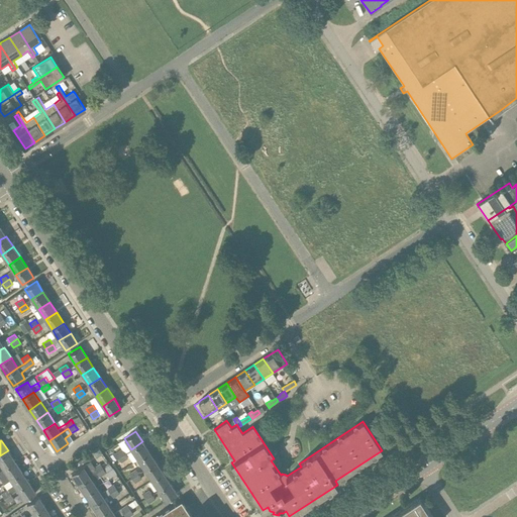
[(138,459),(149,452),(142,441),(131,449),(138,459)]
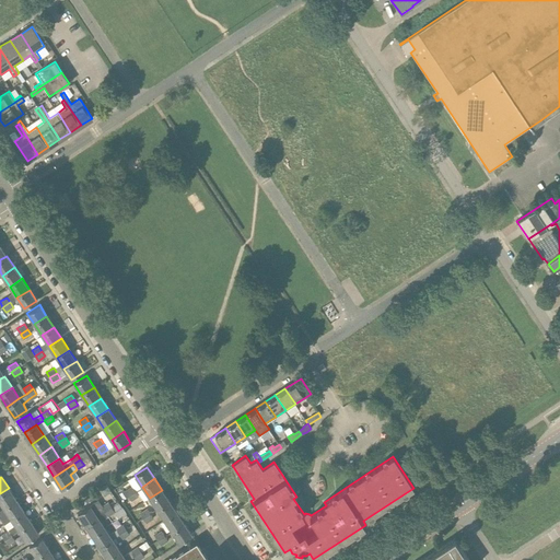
[(128,496),(136,491),(131,487),(125,491),(128,496)]
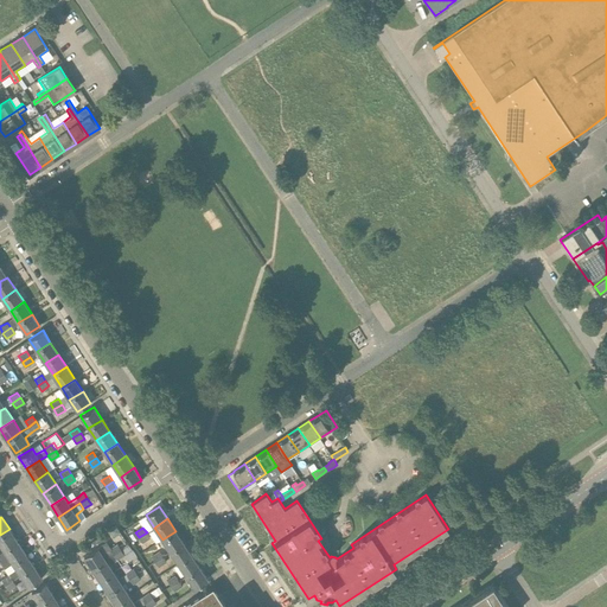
[(0,544),(4,550),(18,542),(10,529),(0,535),(0,544)]
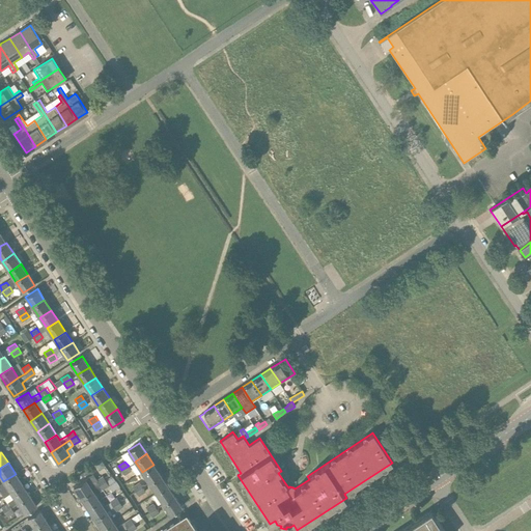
[(149,482),(161,475),(154,465),(142,472),(149,482)]
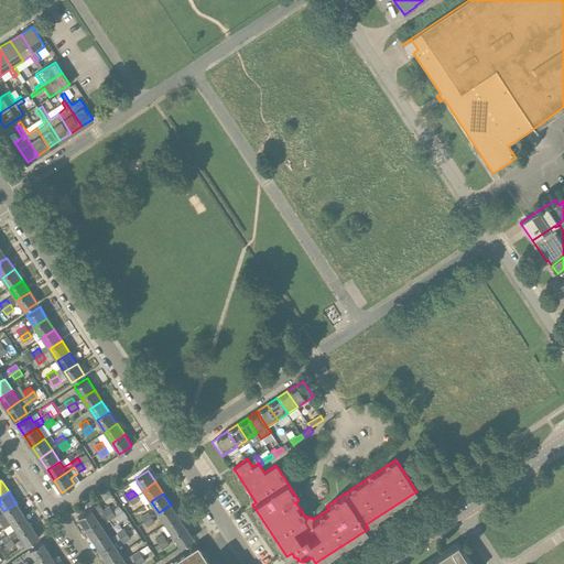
[(132,505),(140,500),(137,495),(129,499),(132,505)]
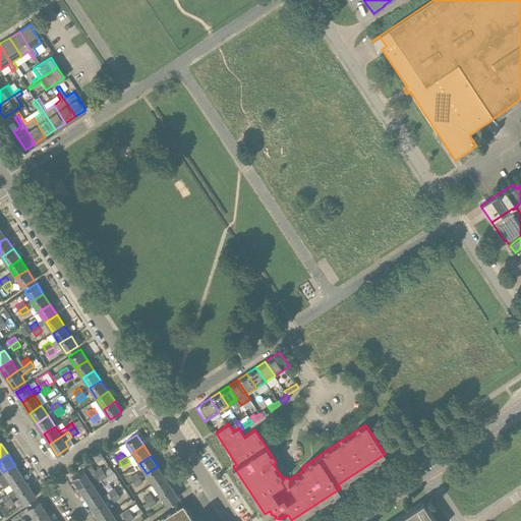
[(4,487),(10,482),(22,475),(15,465),(3,472),(0,474),(0,481),(4,487)]
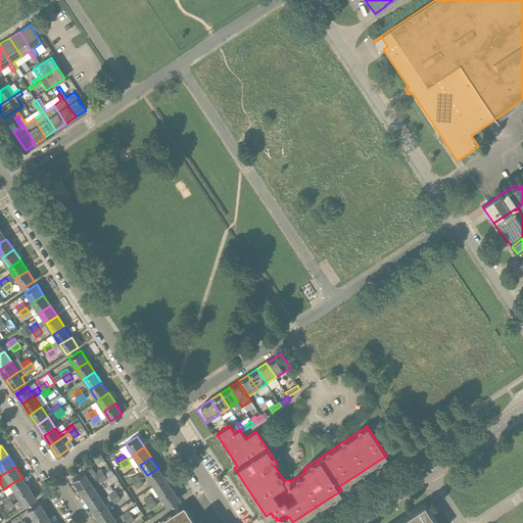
[(153,485),(164,478),(158,468),(147,475),(153,485)]
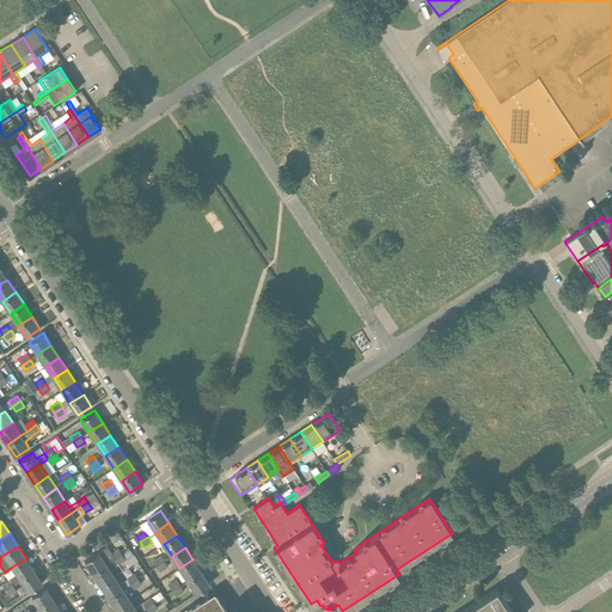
[(115,560),(122,555),(118,549),(111,555),(115,560)]
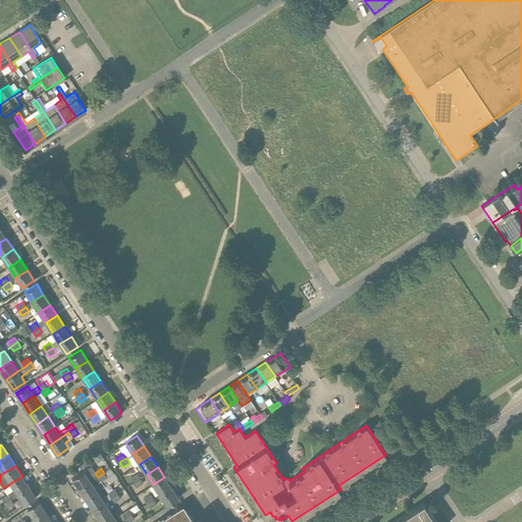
[(80,488),(91,481),(84,471),(72,478),(80,488)]
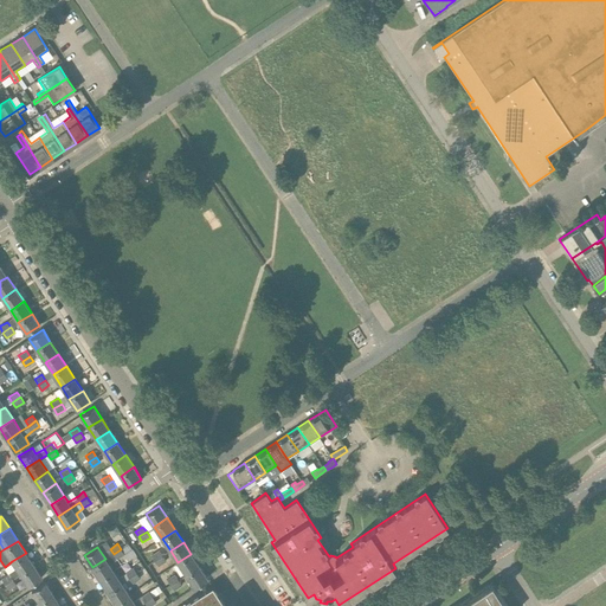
[(114,554),(116,559),(129,552),(126,547),(122,550),(121,549),(114,554)]
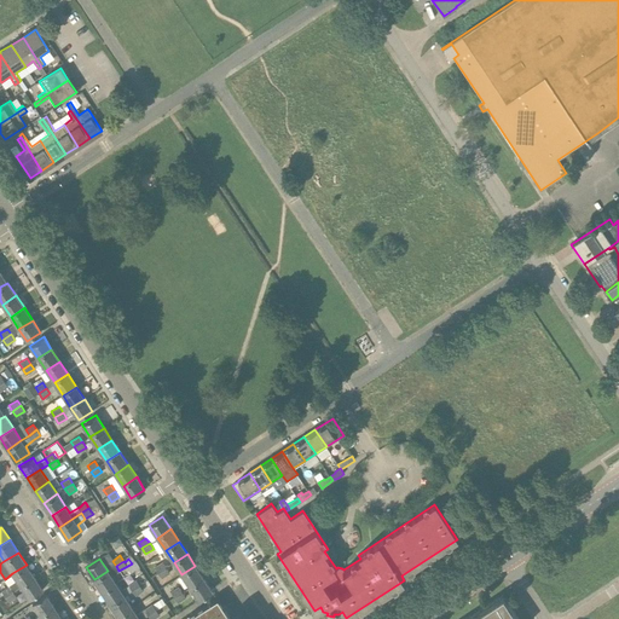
[(155,567),(158,573),(166,568),(162,562),(155,567)]
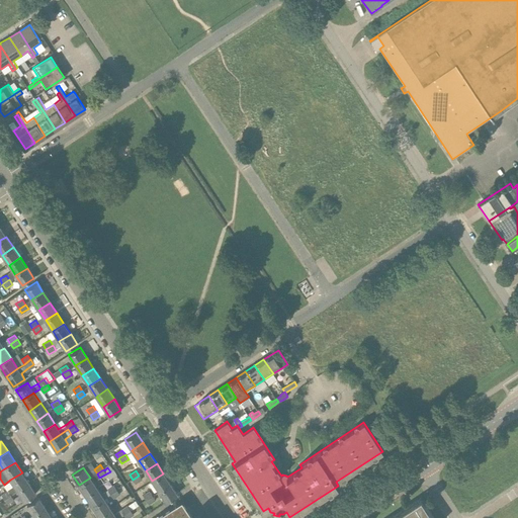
[(0,501),(4,499),(11,495),(17,491),(28,483),(22,472),(10,480),(14,487),(8,491),(8,490),(1,495),(2,495),(0,496),(0,501)]
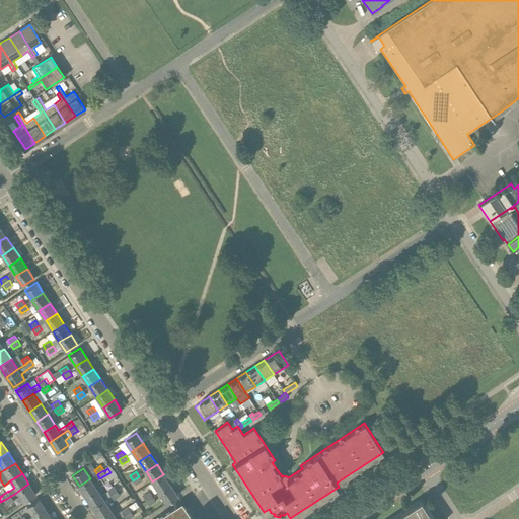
[(159,493),(170,485),(163,474),(152,482),(159,493)]
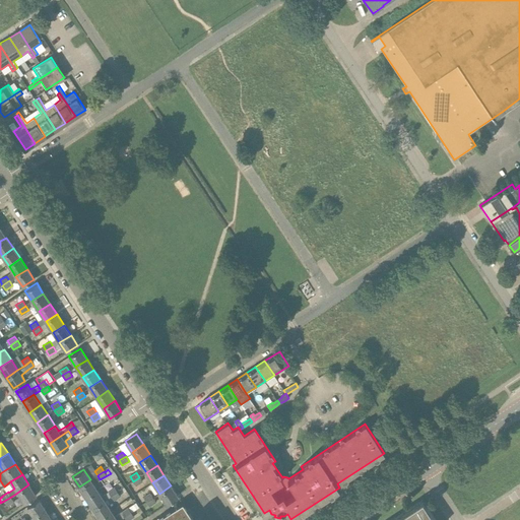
[(136,485),(142,481),(139,477),(133,481),(136,485)]
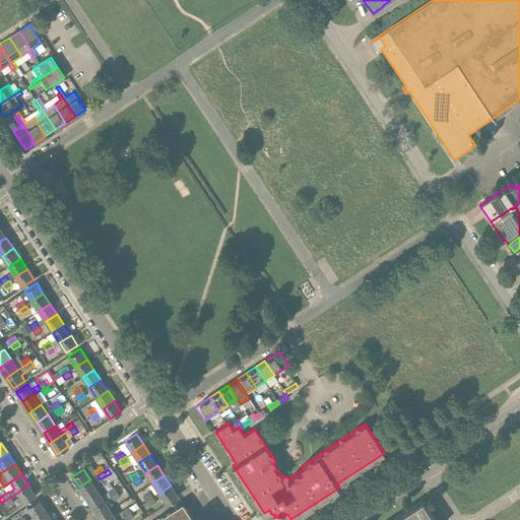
[(85,498),(98,490),(90,479),(79,486),(85,498)]
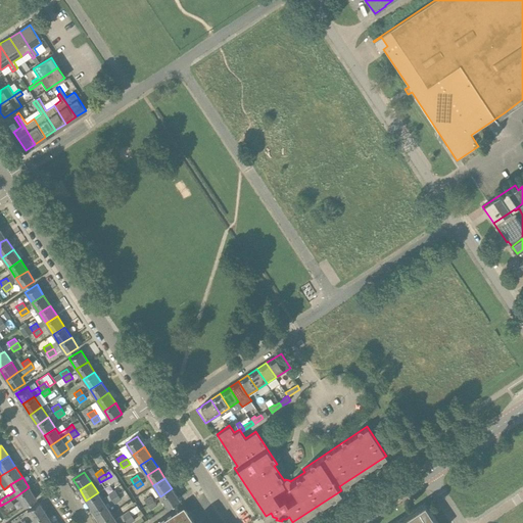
[(29,487),(17,495),(25,506),(36,497),(29,487)]
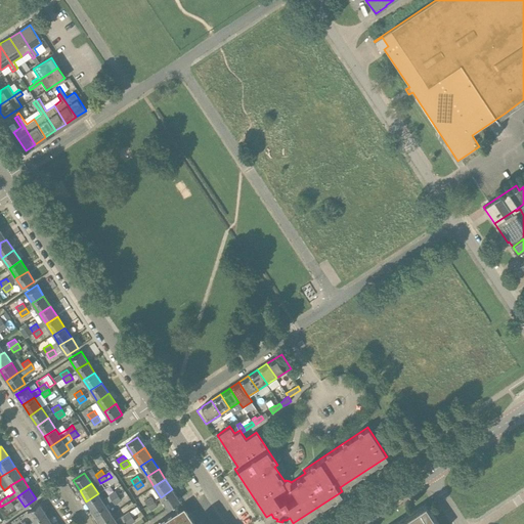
[(168,508),(173,505),(179,500),(176,494),(172,489),(161,497),(168,508)]
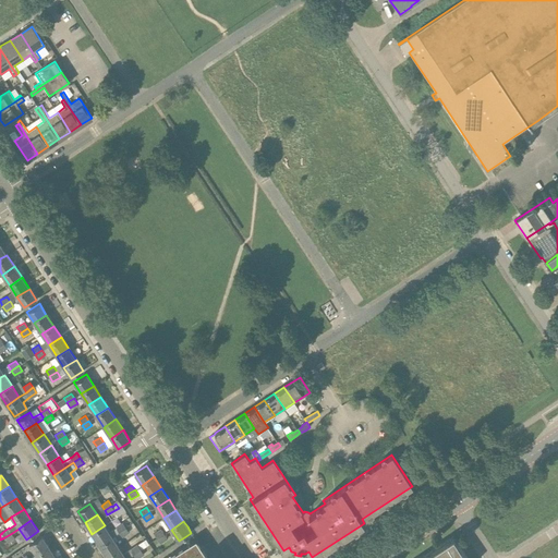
[(99,545),(111,537),(119,532),(125,528),(122,522),(116,526),(108,532),(105,525),(92,534),(99,545)]
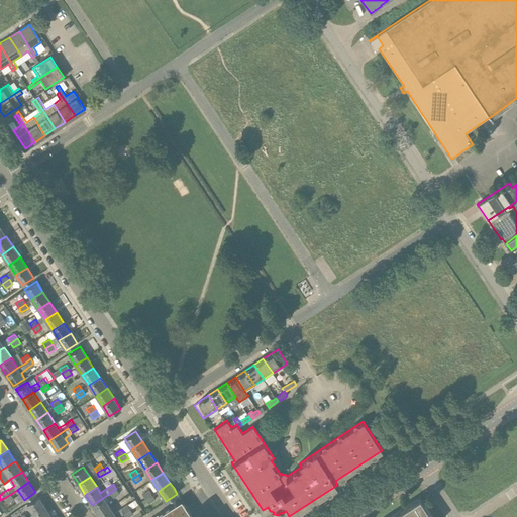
[(116,489),(110,493),(113,498),(119,493),(116,489)]
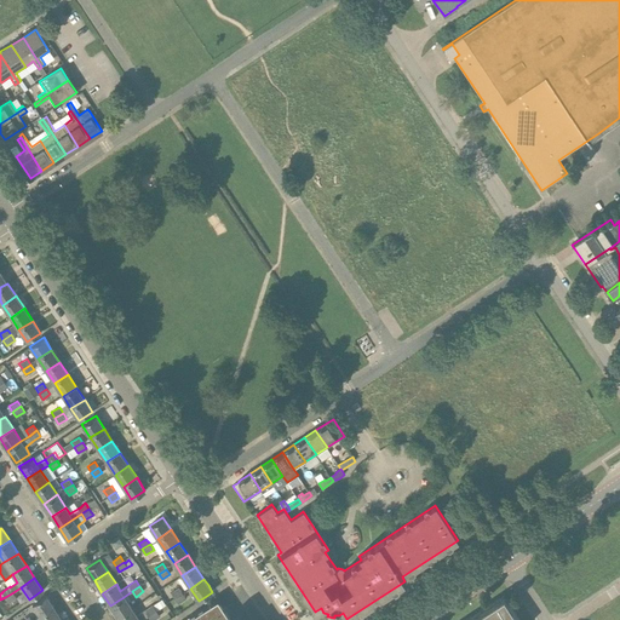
[(174,598),(182,593),(178,587),(171,592),(174,598)]
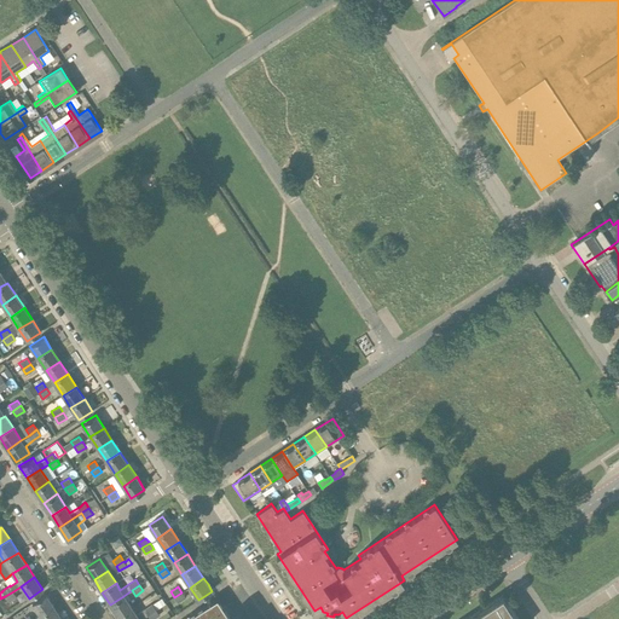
[(17,597),(13,591),(5,596),(9,602),(17,597)]
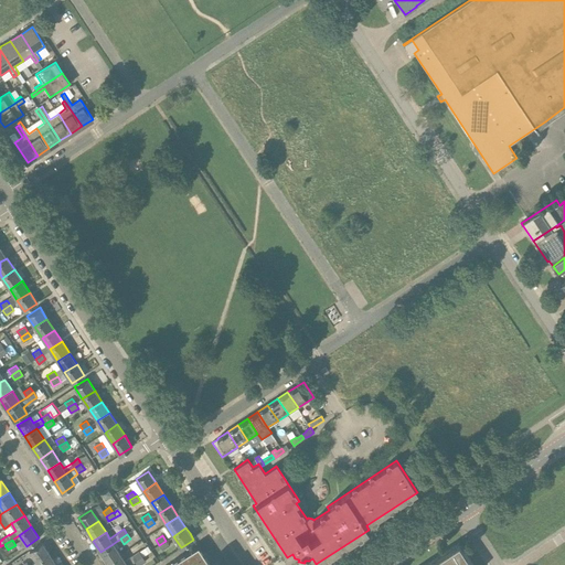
[(162,551),(169,545),(166,541),(159,545),(162,551)]
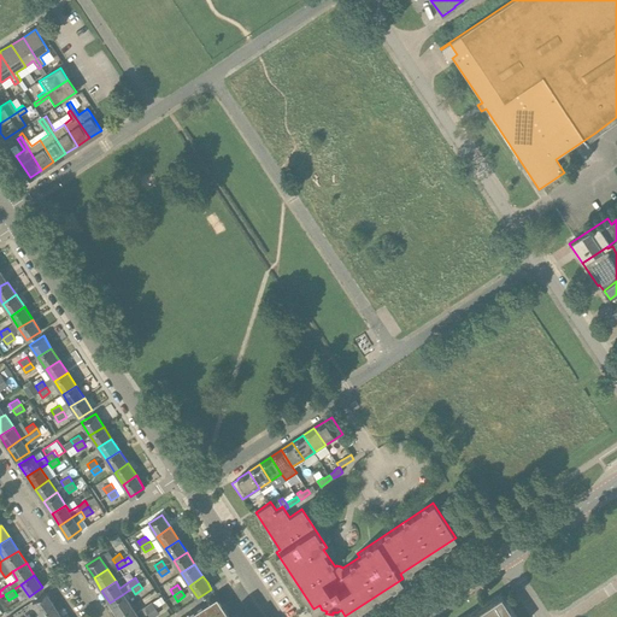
[(31,601),(40,613),(54,604),(46,592),(31,601)]
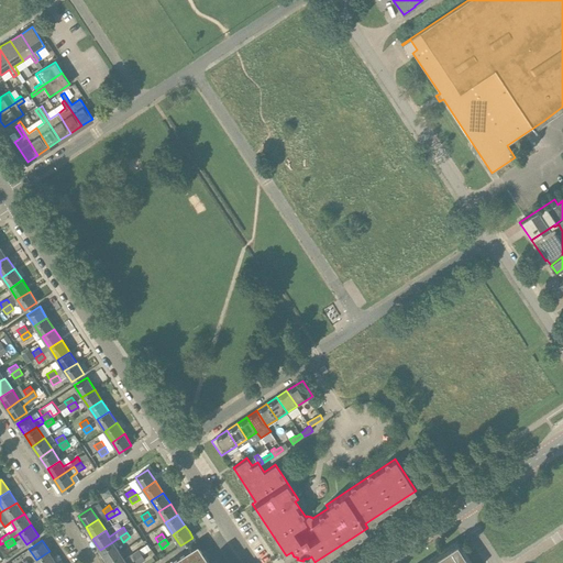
[(471,562),(457,541),(423,562),(471,562)]
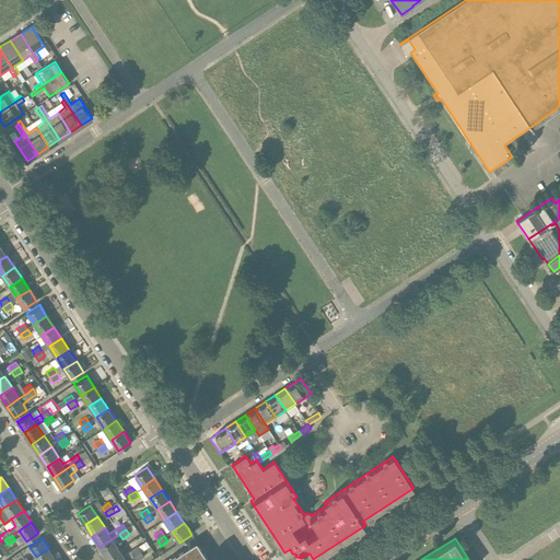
[(107,558),(119,550),(112,539),(100,547),(107,558)]
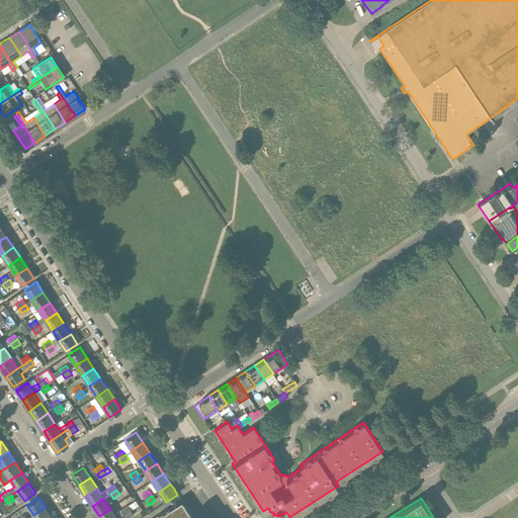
[(193,517),(182,501),(182,500),(181,500),(153,517),(193,517)]
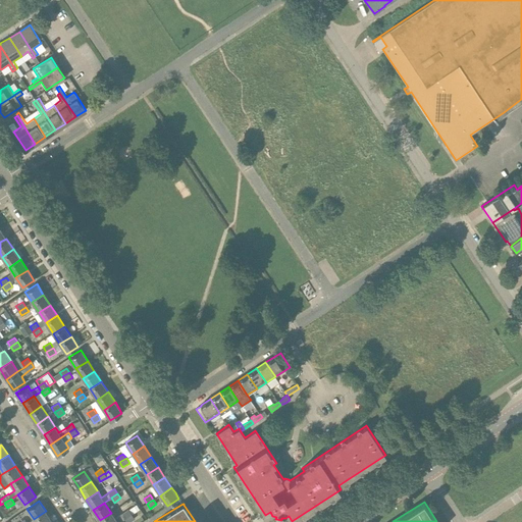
[(101,521),(119,521),(124,519),(132,514),(128,510),(121,514),(115,518),(111,513),(100,520),(101,521)]
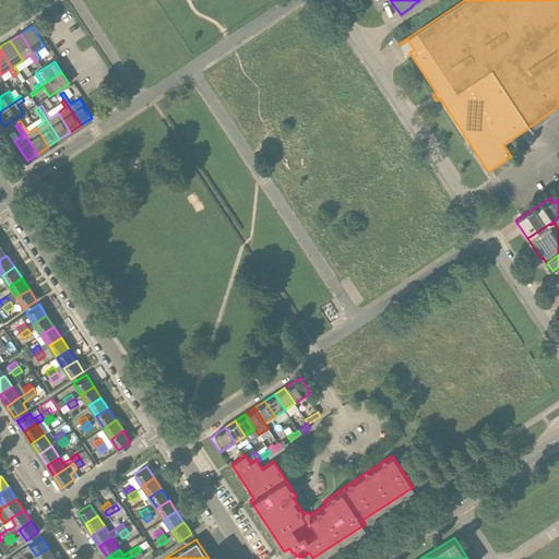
[(31,558),(55,558),(56,558),(49,547),(36,556),(31,558)]
